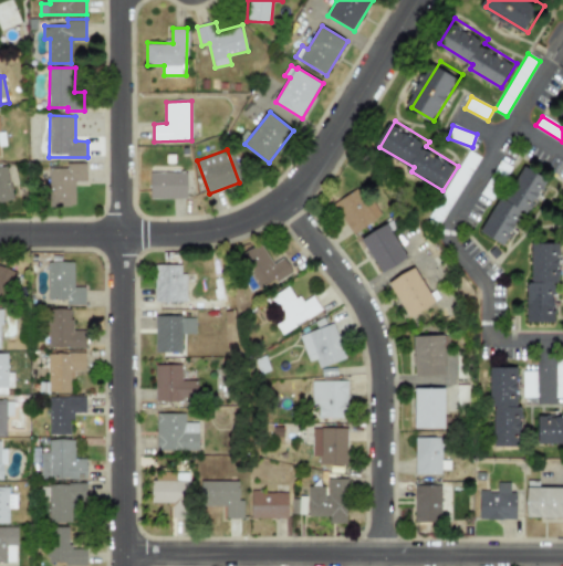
[(481,157),(469,150),(430,217),(442,223),(481,157)]
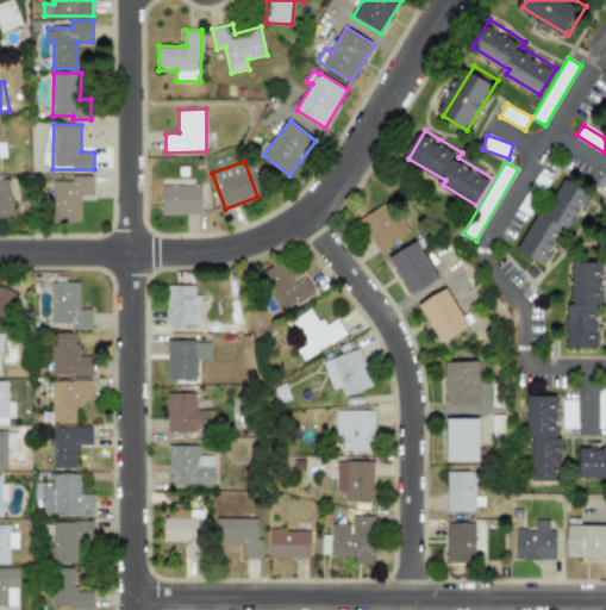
[(94,175),(73,176),(73,181),(54,181),(54,223),(82,222),(81,195),(94,194),(94,175)]
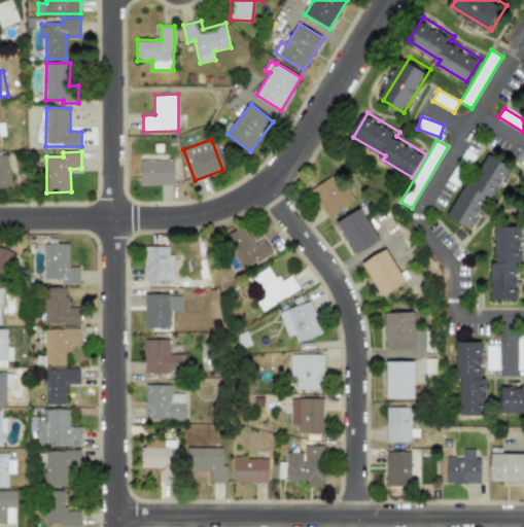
[(7,153),(0,154),(0,188),(14,185),(7,153)]
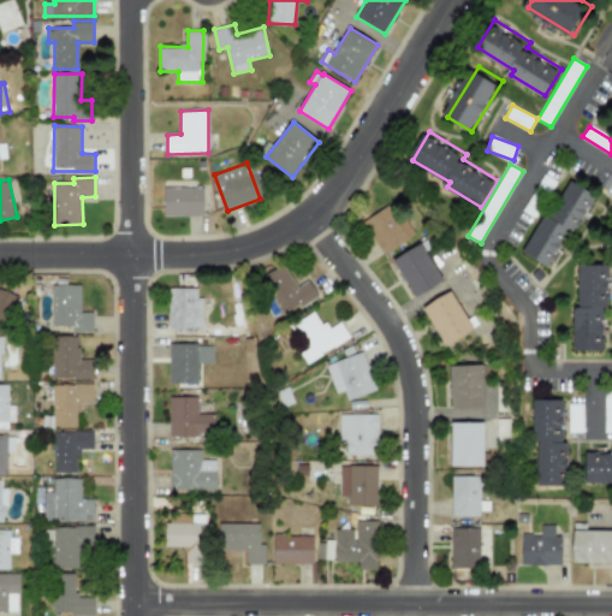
[(164,188),(173,188),(173,181),(185,181),(185,188),(197,188),(197,185),(205,185),(205,217),(165,217),(164,188)]
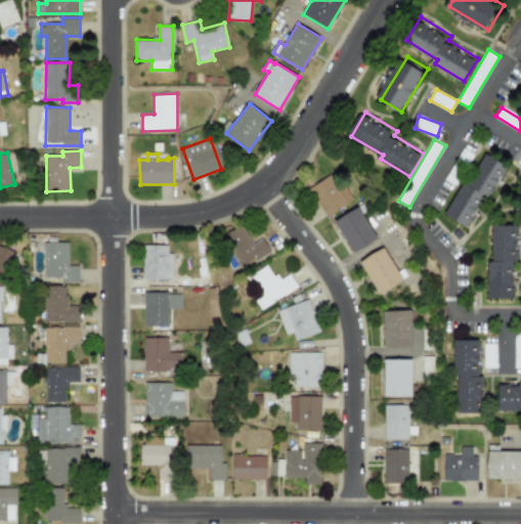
[(469,227),(446,214),(465,182),(470,184),(488,154),(510,167),(490,199),(487,197),(469,227)]
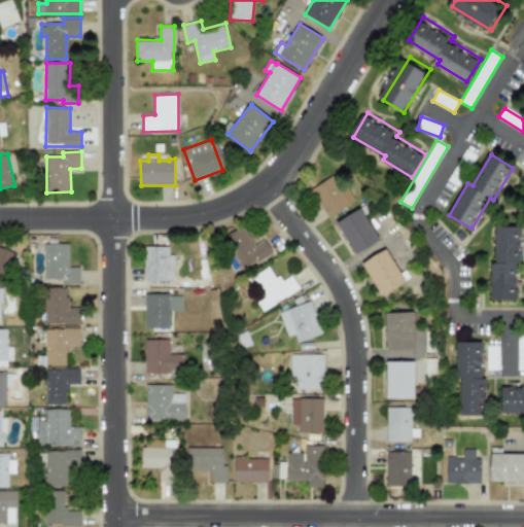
[(311,190),(339,172),(357,201),(330,218),(311,190)]
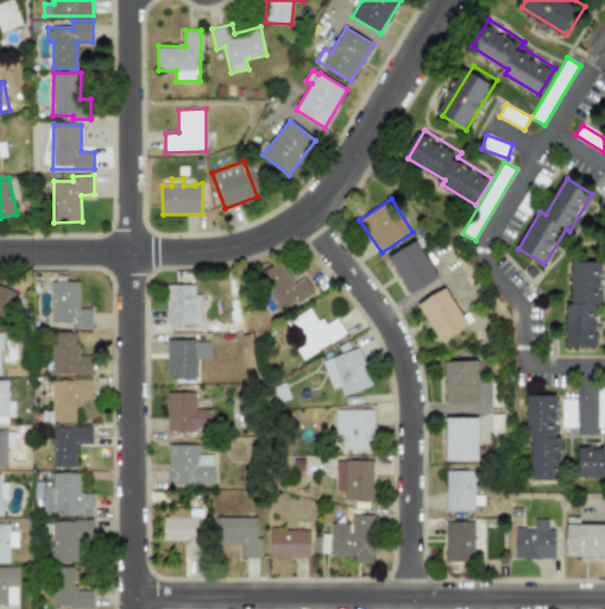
[(411,294),(439,277),(416,242),(389,258),(411,294)]
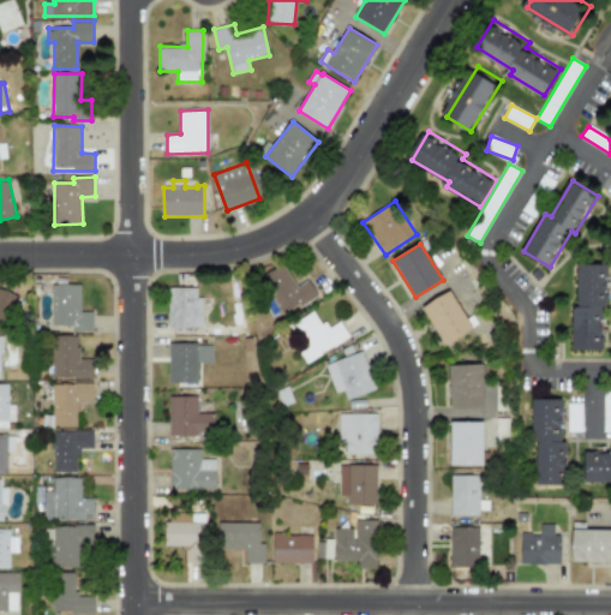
[(287,317),(319,297),(309,281),(299,287),(283,264),(262,279),(287,317)]
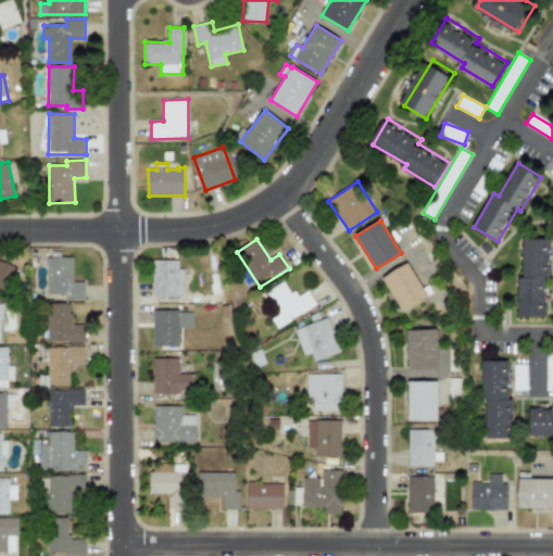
[(552,240),(551,277),(548,277),(548,317),(519,317),(520,276),(524,276),(524,240),(552,240)]
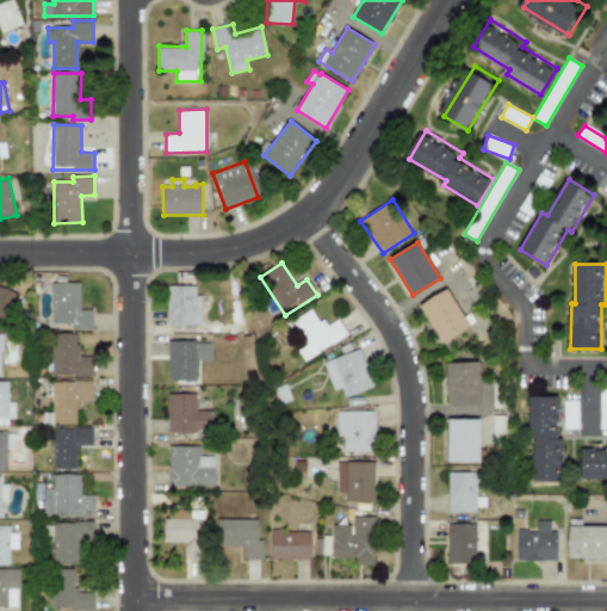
[(53,283),(54,323),(73,323),(73,329),(93,329),(93,309),(82,309),(81,282),(53,283)]
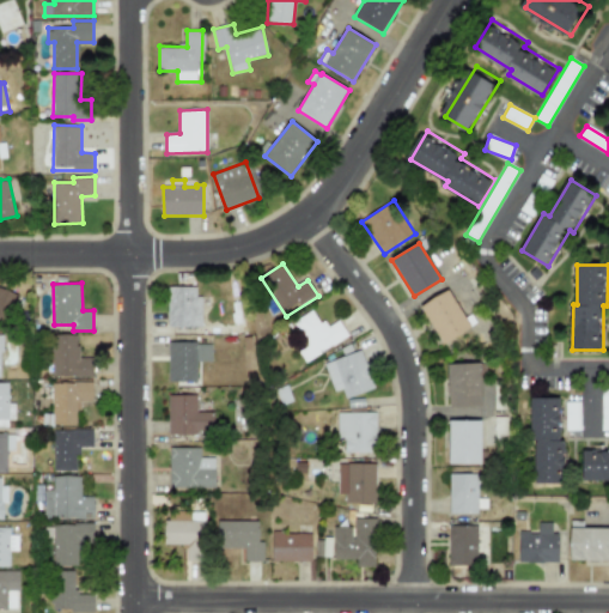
[(0,327),(7,329),(19,295),(0,287),(0,327)]
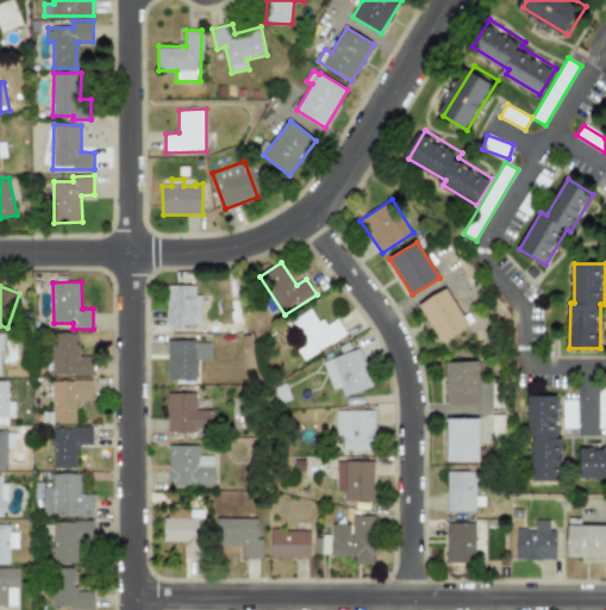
[(168,286),(168,327),(202,327),(202,296),(197,296),(197,286),(168,286)]
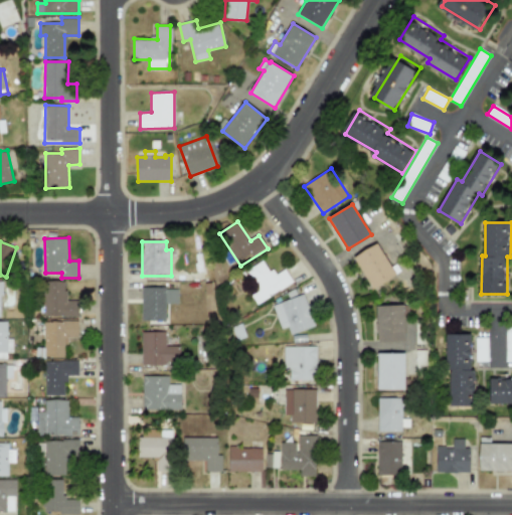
[(373,289),(402,271),(397,264),(392,267),(377,243),(354,259),(373,289)]
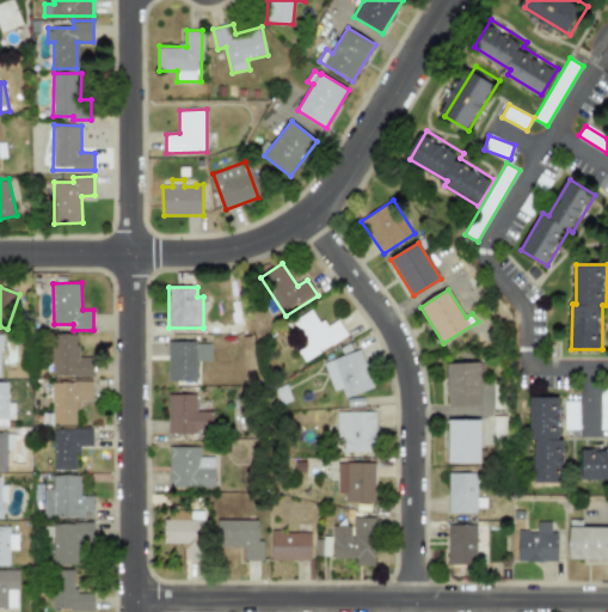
[(293,322),(313,308),(321,322),(325,319),(330,325),(339,319),(349,335),(333,346),(333,344),(323,350),(324,352),(306,362),(296,347),(306,341),(293,322)]
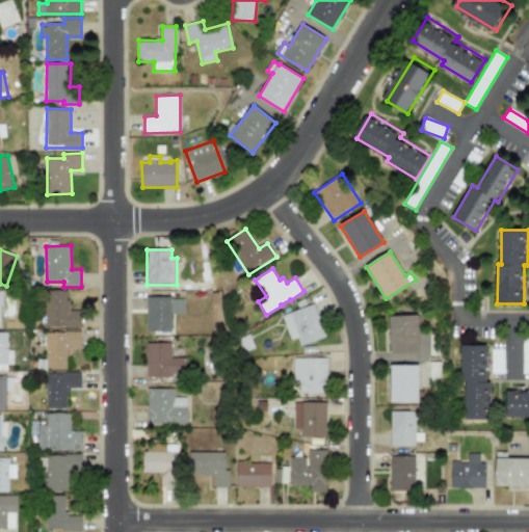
[(47,326),(82,325),(81,310),(69,311),(69,290),(47,291),(47,326)]
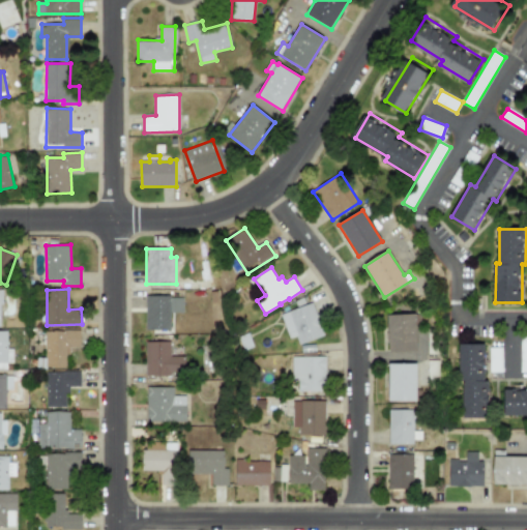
[(146,295),(171,295),(171,298),(184,298),(184,313),(172,313),(172,330),(146,330),(146,295)]
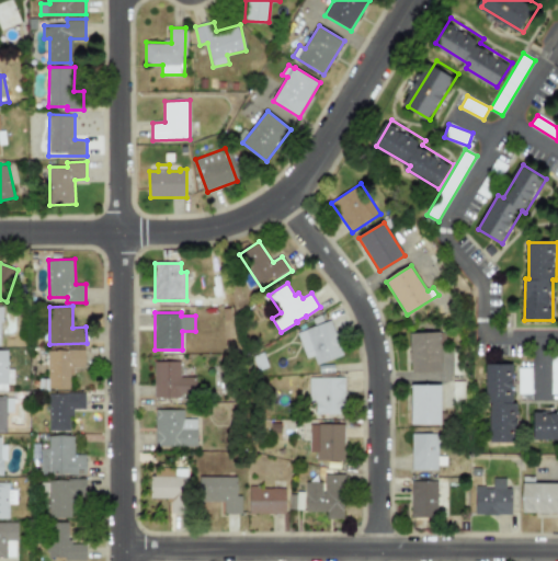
[(299,332),(317,325),(314,319),(323,315),(328,323),(333,321),(345,354),(320,364),(317,356),(309,359),(299,332)]
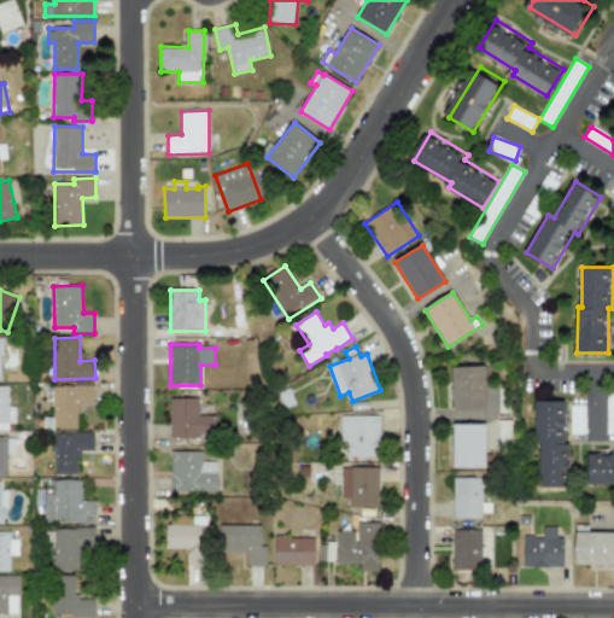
[(485,409),(484,366),(451,366),(452,410),(485,409)]
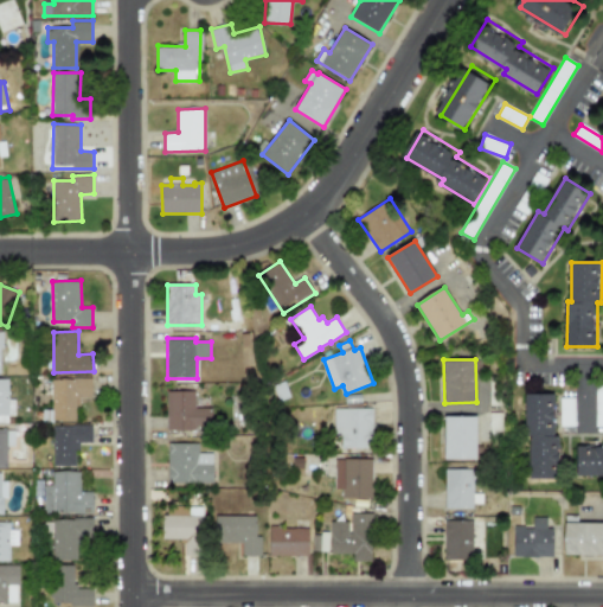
[(0,420),(17,420),(15,398),(10,398),(10,378),(0,378),(0,420)]
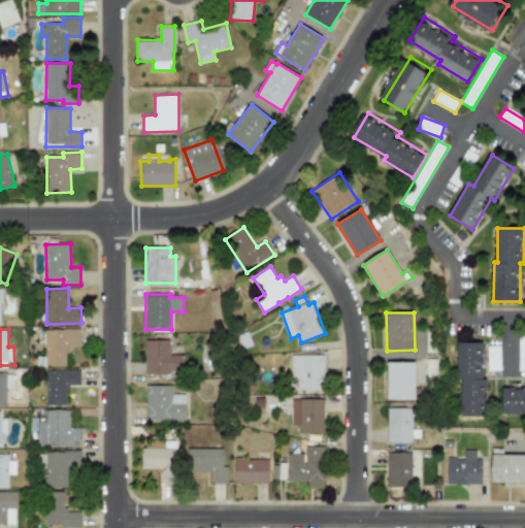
[(46,329),(46,365),(68,365),(69,345),(80,345),(80,329),(46,329)]
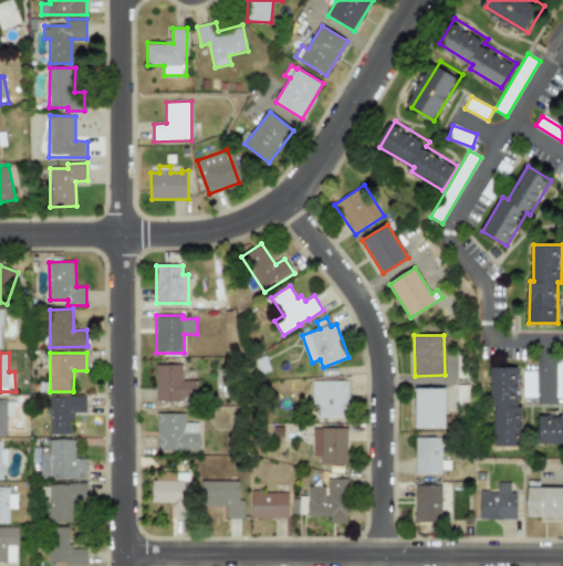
[(156,365),(183,365),(183,381),(198,381),(198,402),(156,402),(156,365)]
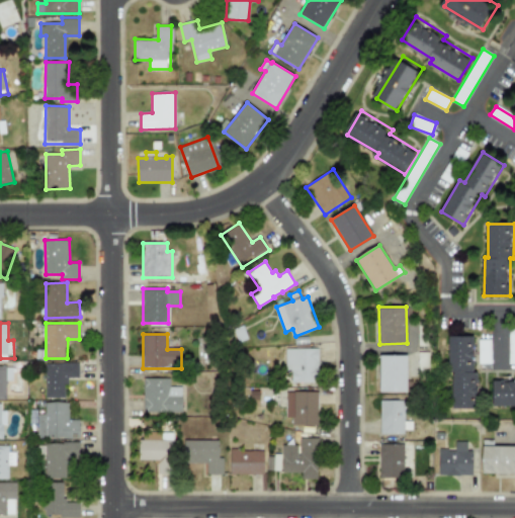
[(454,409),(454,372),(449,372),(449,337),(471,337),(471,372),(477,372),(477,409),(454,409)]
